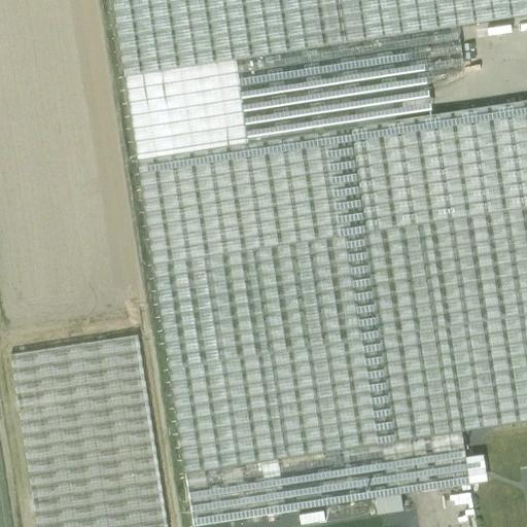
[(526,5),(526,0),(112,0),(153,266),(526,208),(526,102),(431,116),(427,86),(462,68),(456,29),(526,18),(526,5)]
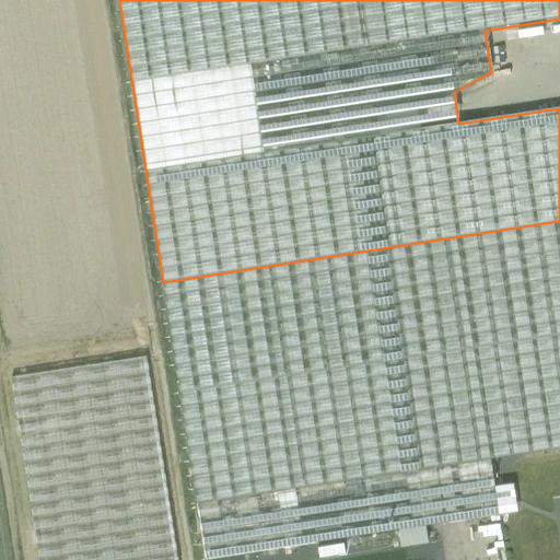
[(559,221),(163,282),(197,505),(490,461),(559,450),(559,221)]
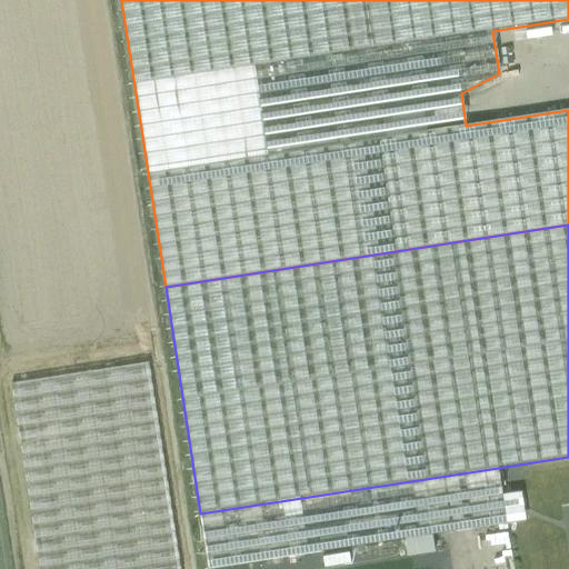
[(180,568),(148,363),(11,385),(39,568),(180,568)]
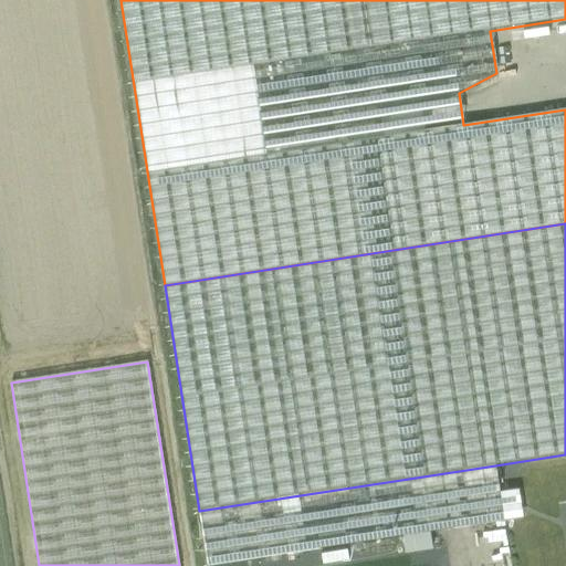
[(495,465),(409,479),(417,534),(504,522),(500,493),(495,465)]
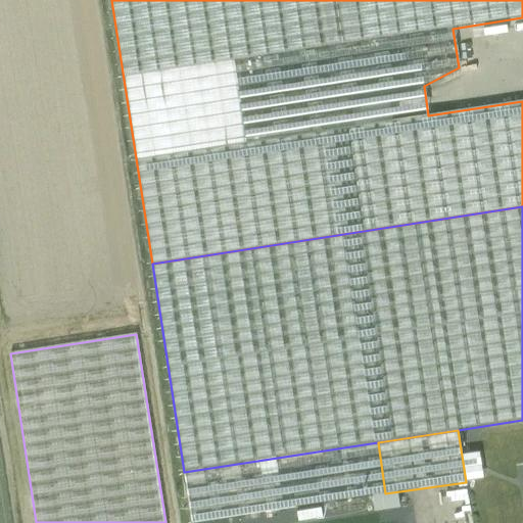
[(378,442),(184,472),(191,522),(194,522),(385,493),(378,442)]
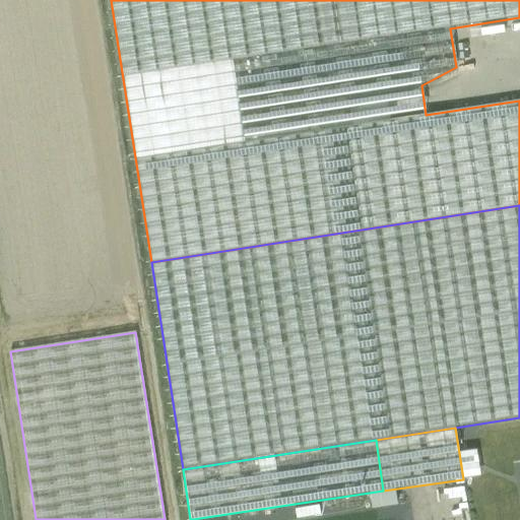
[(476,450),(459,453),(463,479),(480,476),(476,450)]
